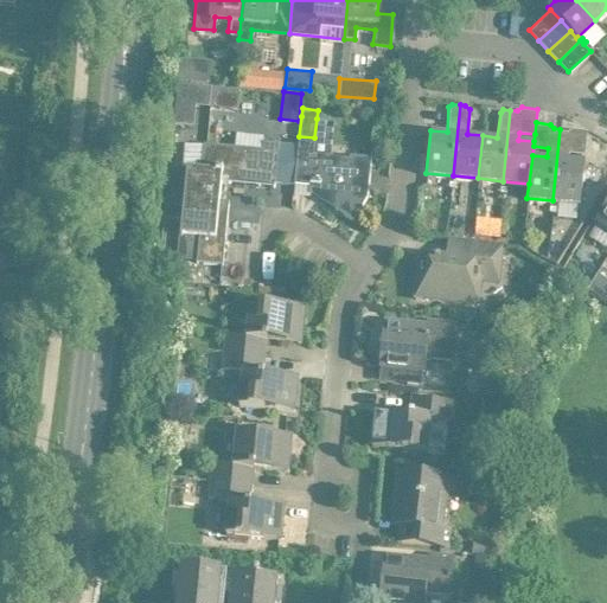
[(567,129),(560,129),(553,200),(579,203),(583,160),(567,159),(568,149),(585,151),(587,128),(570,126),(567,129)]
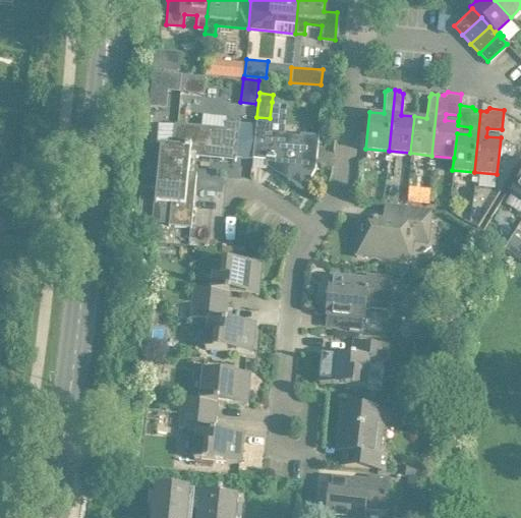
[(255,119),(251,157),(266,158),(265,164),(301,187),(314,167),(317,133),(299,131),(298,134),(268,131),(269,121),(255,119)]
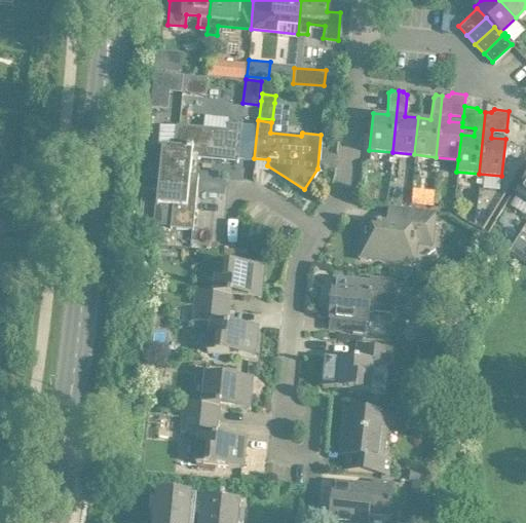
[(155,199),(172,201),(170,225),(193,228),(198,174),(194,174),(196,156),(236,160),(240,123),(226,121),(226,127),(175,122),(173,145),(161,144),(155,199)]
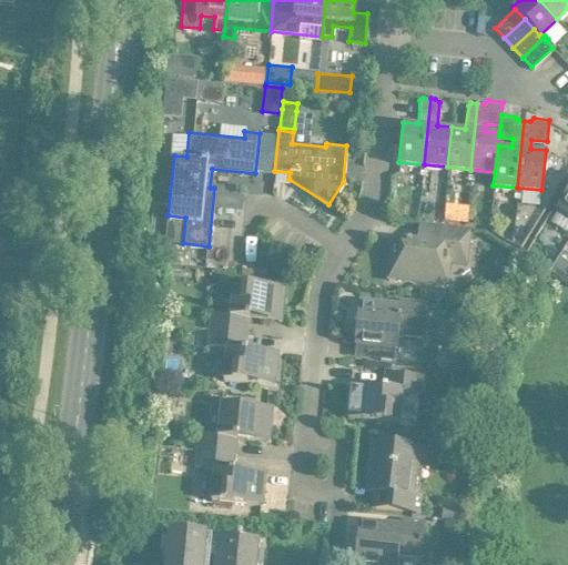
[(567,230),(567,190),(550,219),(567,230)]
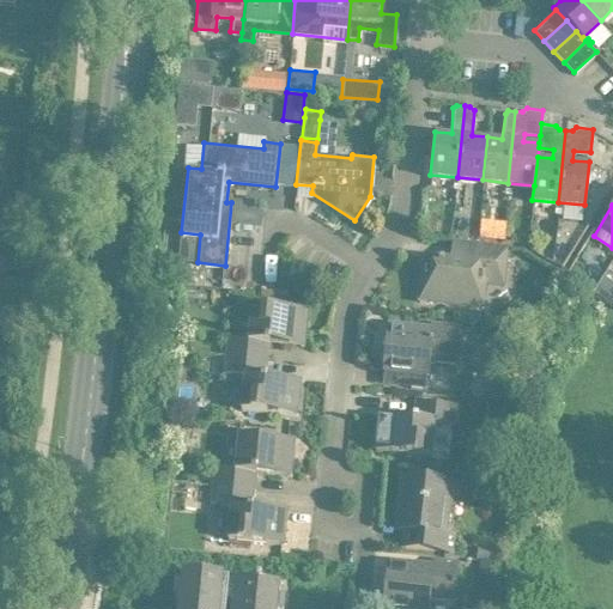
[(451,239),(450,259),(422,255),(418,298),(481,305),(484,281),(503,282),(507,244),(451,239)]
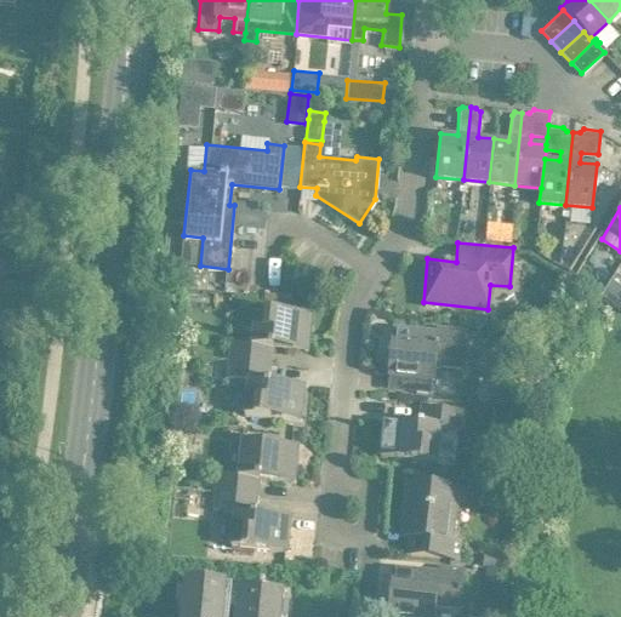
[(620,284),(610,278),(599,293),(620,307),(620,284)]
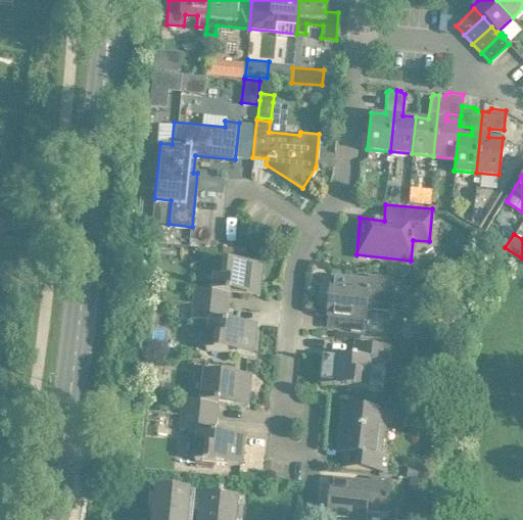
[(192,301),(228,305),(229,291),(258,293),(262,263),(214,258),(210,288),(193,286),(192,301)]
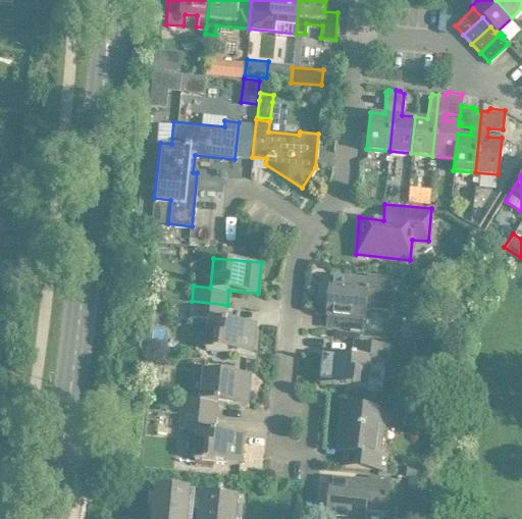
[(361,328),(362,316),(363,317),(364,305),(384,307),(387,274),(368,272),(367,278),(329,274),(325,313),(327,313),(325,324),(361,328)]
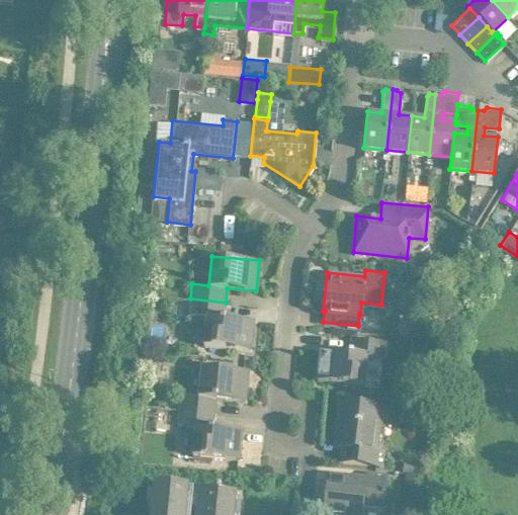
[(226,303),(190,298),(188,314),(205,316),(203,345),(250,349),(253,319),(224,317),(226,303)]
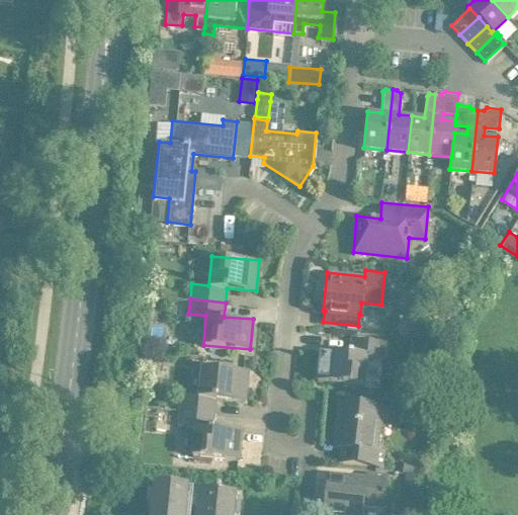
[(319,349),(316,378),(363,383),(366,354),(383,356),(384,341),(349,337),(348,351),(319,349)]
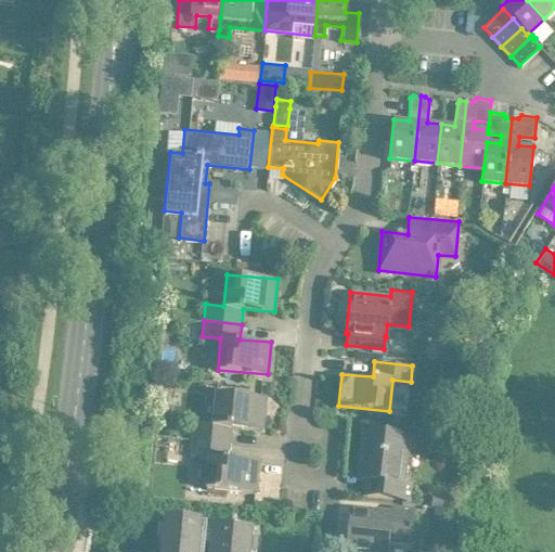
[(191,437),(230,441),(231,426),(262,429),(266,397),(215,392),(211,423),(193,421),(191,437)]
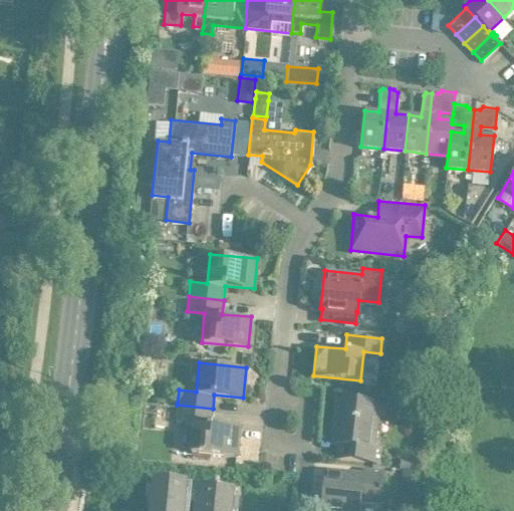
[(379,445),(372,445),(375,409),(382,410),(383,403),(335,399),(331,442),(336,443),(335,456),(377,460),(379,445)]
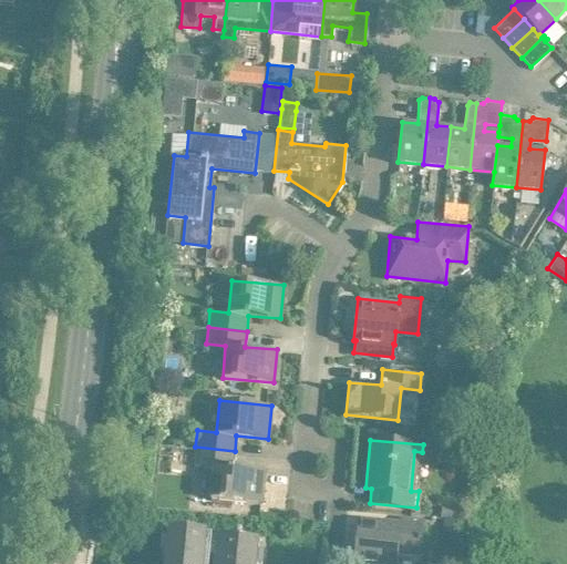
[(235,451),(195,447),(194,463),(213,465),(209,498),(261,502),(265,469),(233,465),(235,451)]
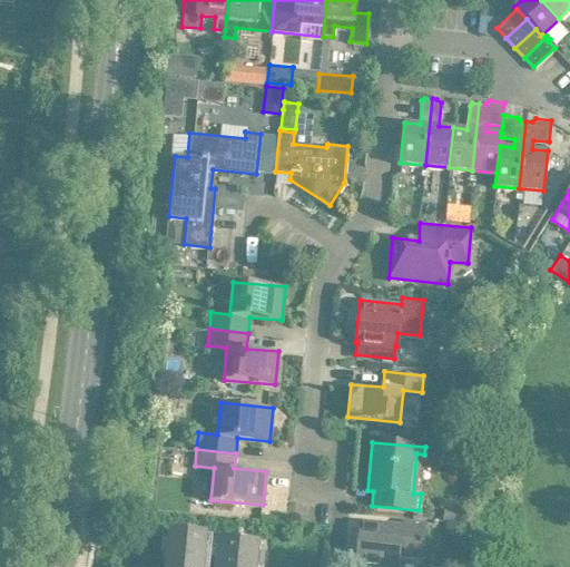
[(293,492),(294,508),(311,507),(311,492),(293,492)]
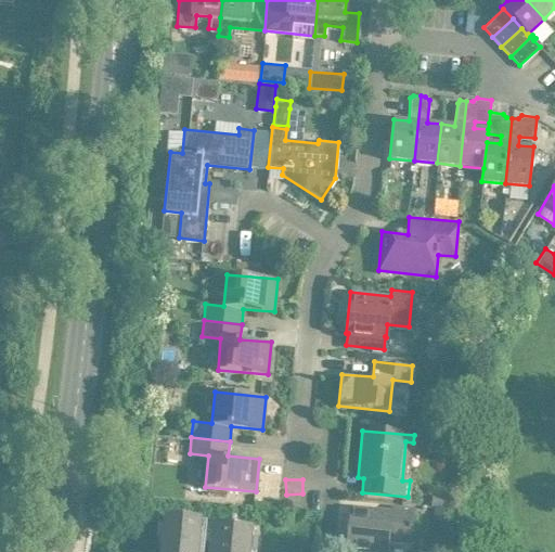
[(391,503),(390,510),(350,506),(346,548),(386,551),(387,539),(409,541),(413,505),(391,503)]
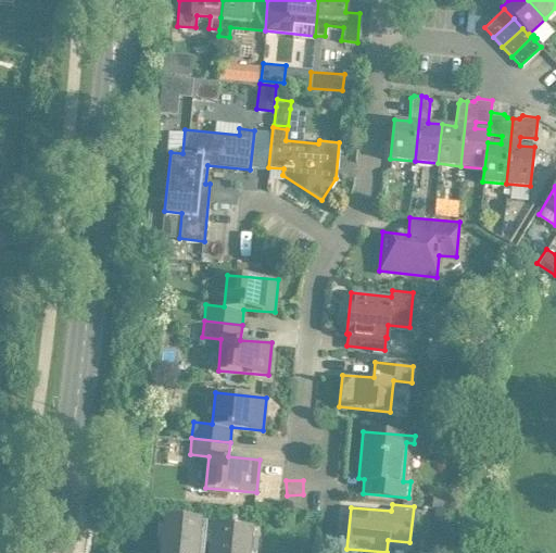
[(431,536),(453,537),(454,519),(432,518),(431,536)]
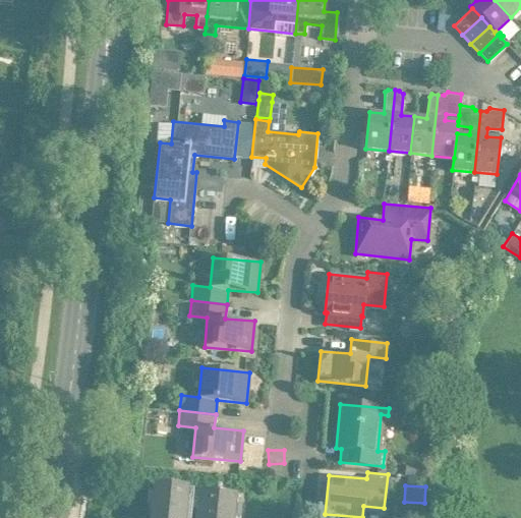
[(186,517),(189,492),(156,488),(152,517),(186,517)]
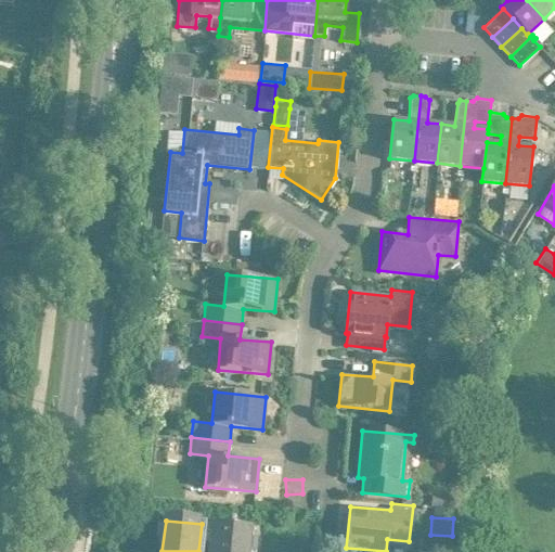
[(214,551),(249,551),(253,529),(217,526),(214,551)]
